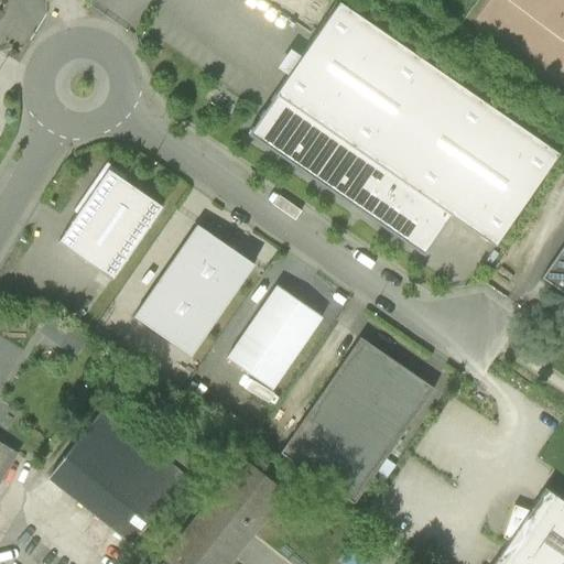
[(339,2),(246,133),(423,253),(451,217),(496,246),(559,154),(339,2)]
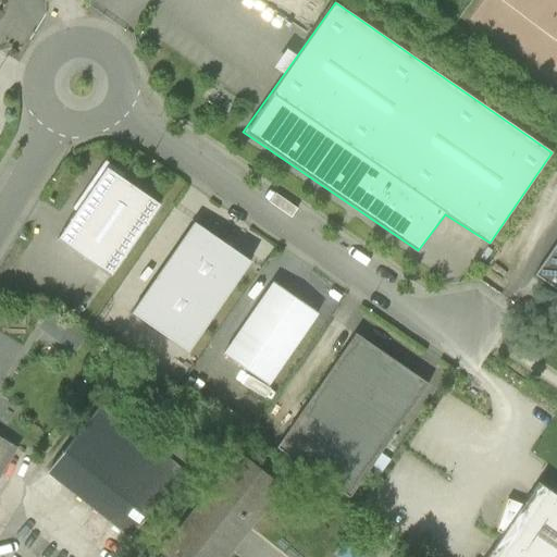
[(108,169),(58,239),(110,276),(160,207),(108,169)]
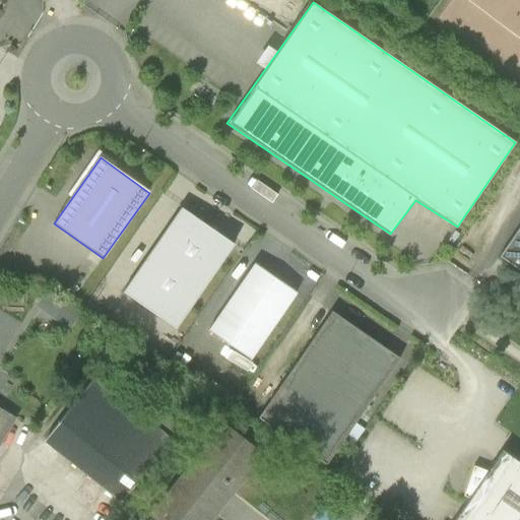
[(235,245),(182,208),(123,293),(177,329),(235,245)]
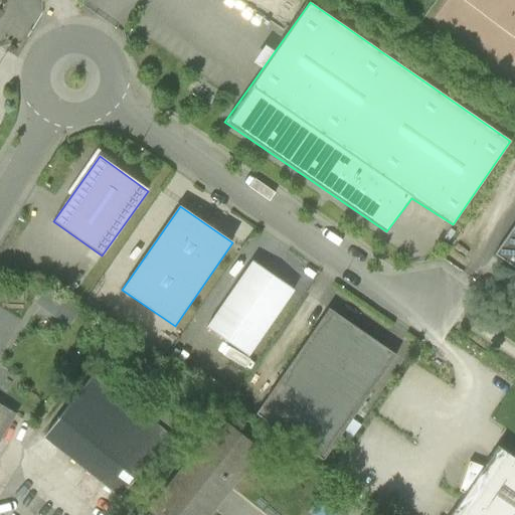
[(514,223),(494,253),(514,268),(514,223)]
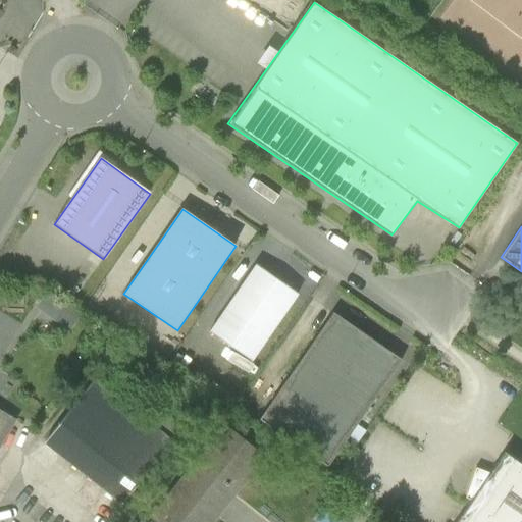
[(257,268),(210,335),(251,364),(298,297),(257,268)]
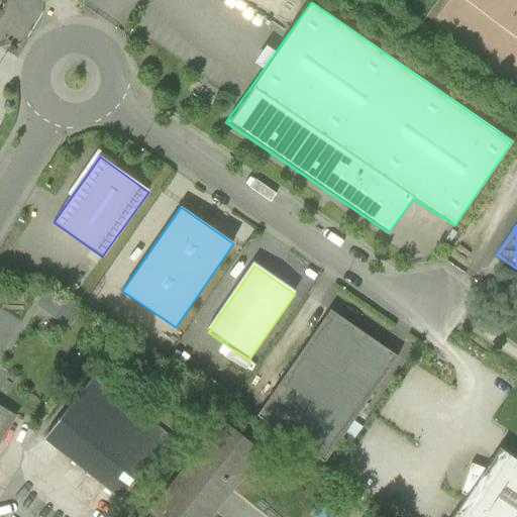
[(396,356),(330,310),(257,413),(322,459),(396,356)]
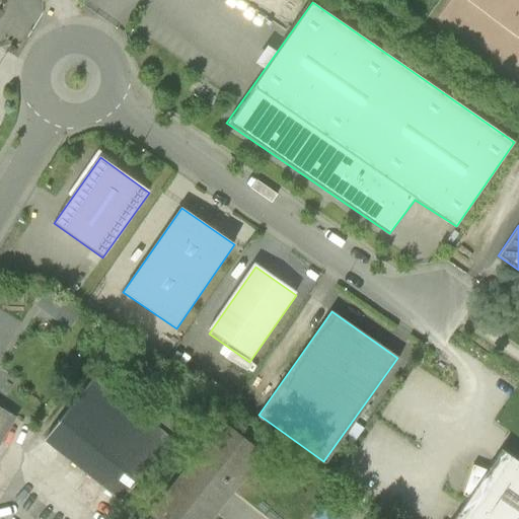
[(96,378),(45,442),(120,503),(171,439),(96,378)]
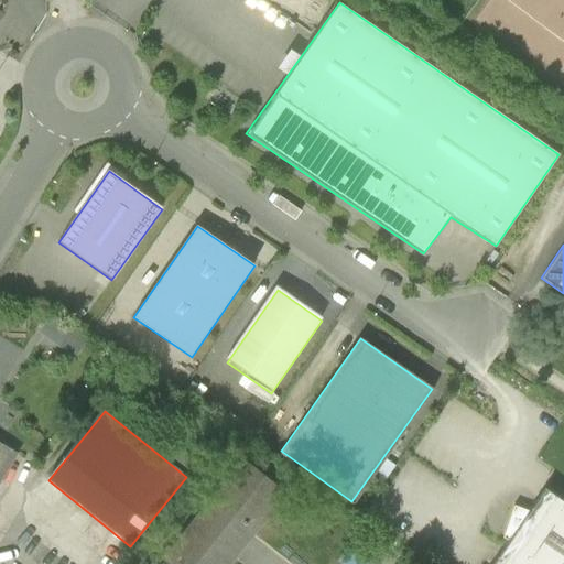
[(0,445),(0,469),(10,453),(0,445)]
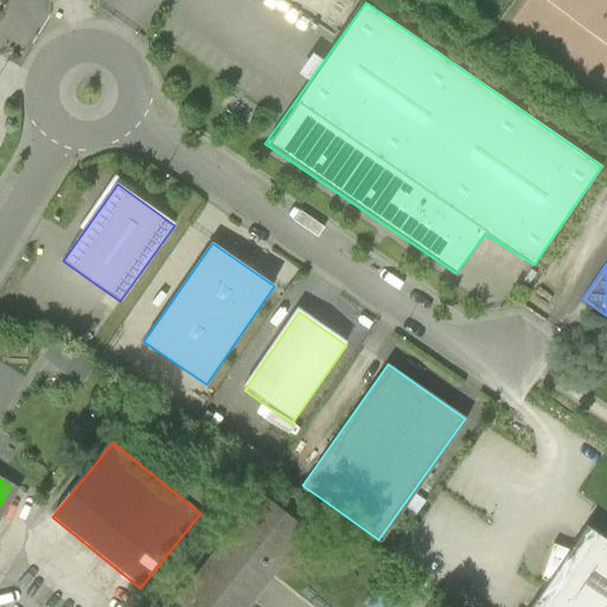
[(261,492),(170,606),(248,606),(310,530),(261,492)]
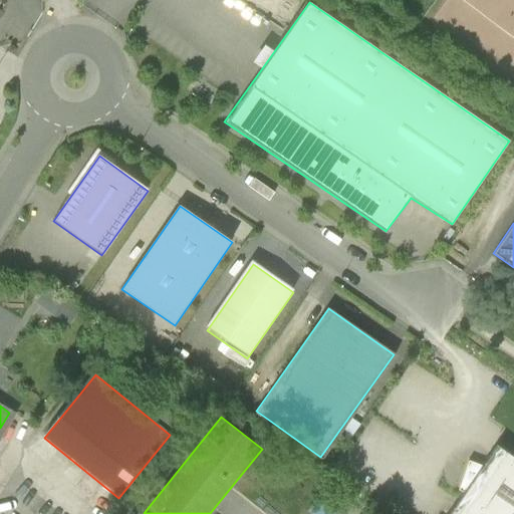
[(513,513),(513,459),(497,447),(484,468),(476,466),(469,462),(458,492),(464,496),(452,513),(513,513)]
